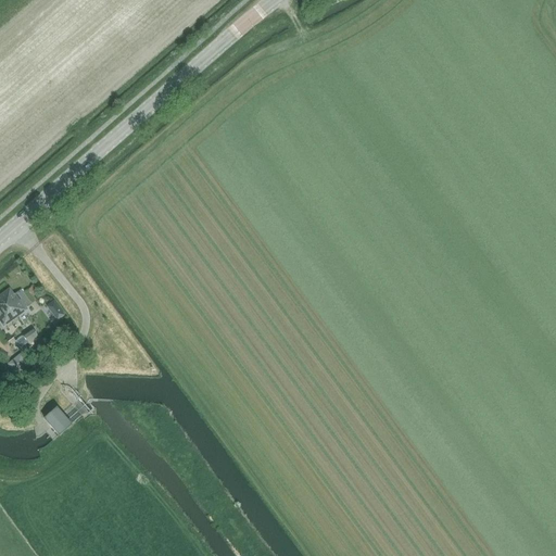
[(16,315),(32,304),(21,290),(14,295),(10,290),(0,297),(0,321),(3,327),(17,316),(16,315)]
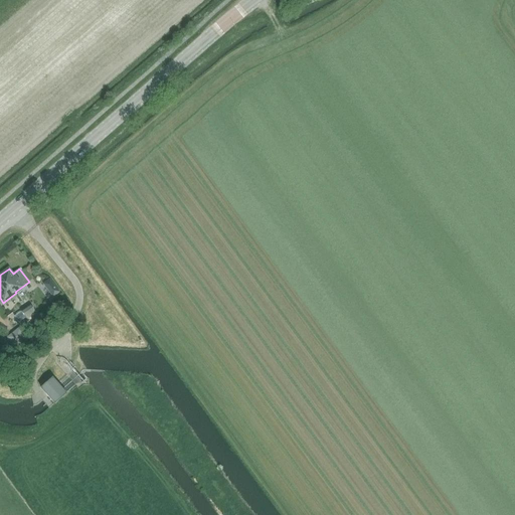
[(49,281),(42,286),(52,299),(59,294),(49,281)]
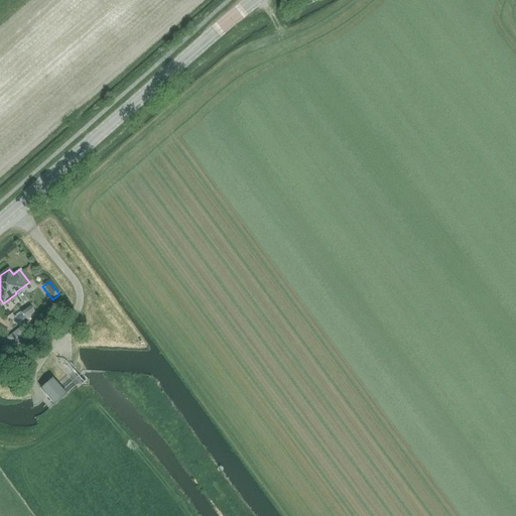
[(26,319),(35,313),(29,305),(20,312),(26,319)]
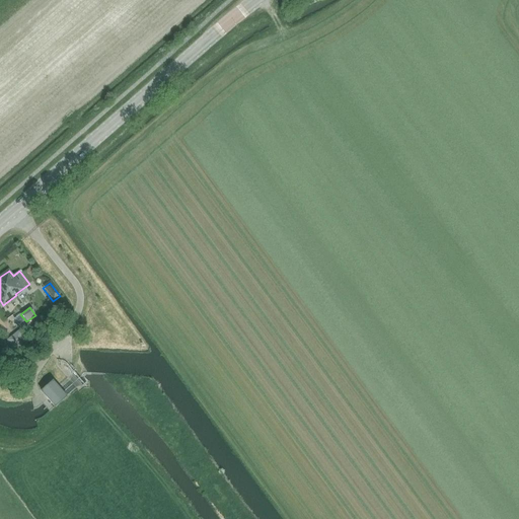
[(19,330),(7,340),(17,352),(29,343),(19,330)]
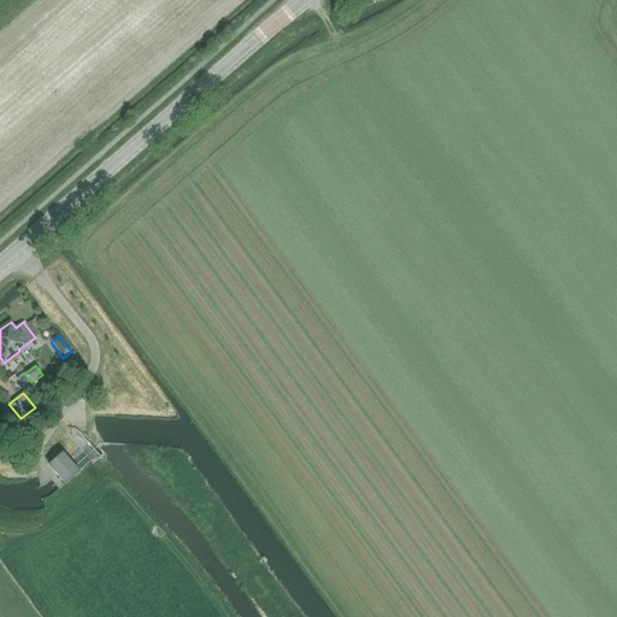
[(63,453),(48,465),(65,485),(80,472),(63,453)]
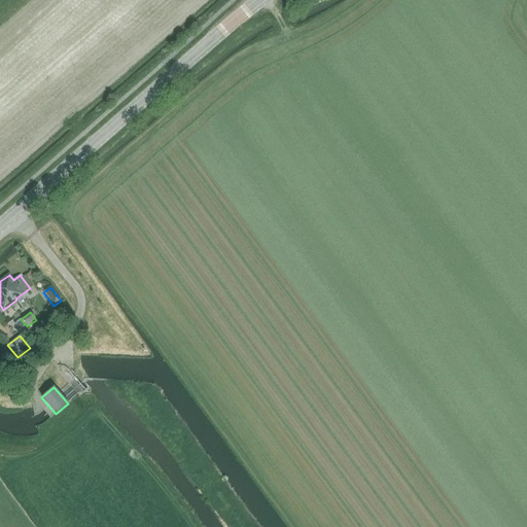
All buildings are outlined.
